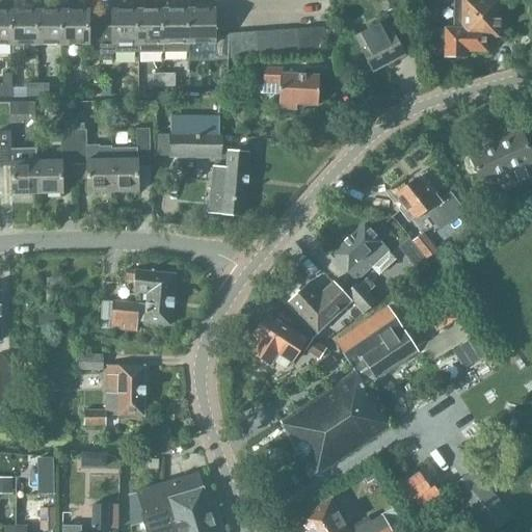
[(398,8),(393,0),(369,0),(379,19),(398,8)]
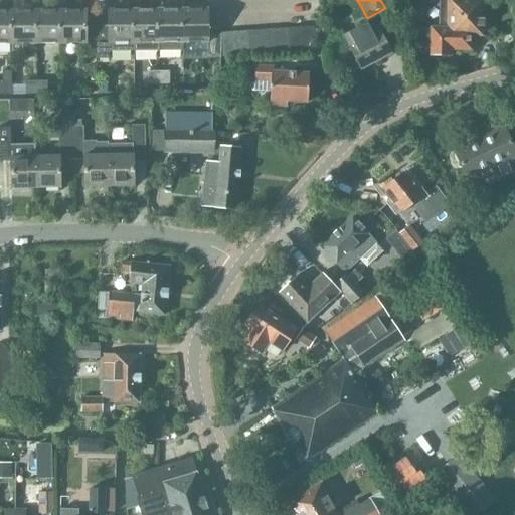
[(428,56),(450,56),(450,51),(471,52),(471,37),(485,37),(485,0),(438,0),(438,29),(430,29),(428,56)]
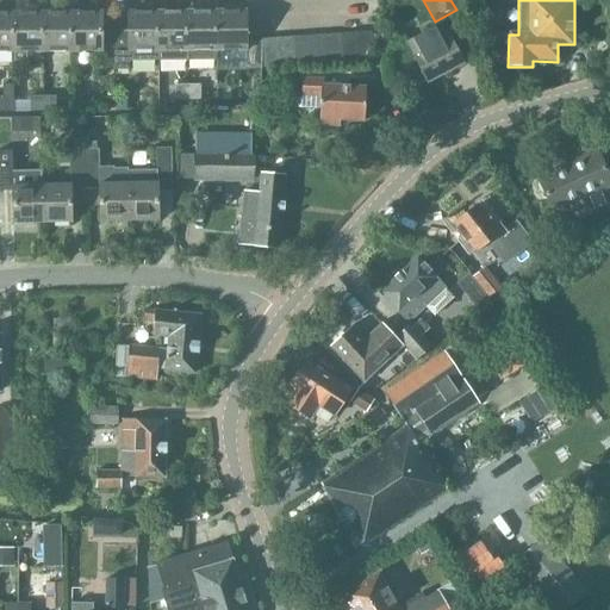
[(216,68),(247,68),(254,68),(265,68),(262,42),(247,42),(247,11),(216,12),(216,61),(216,68)]
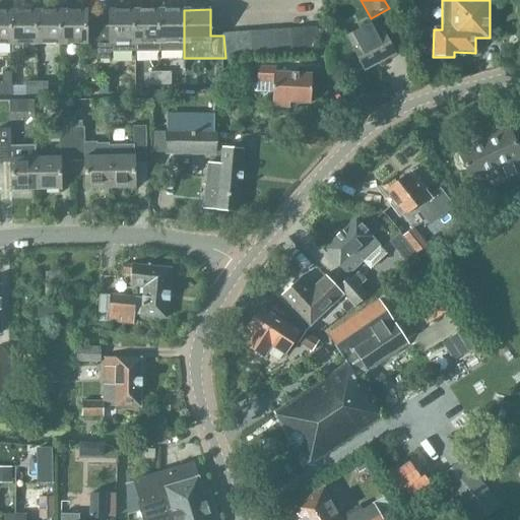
[(111,53),(134,53),(134,10),(110,10),(110,26),(99,26),(99,60),(111,60),(111,53)]
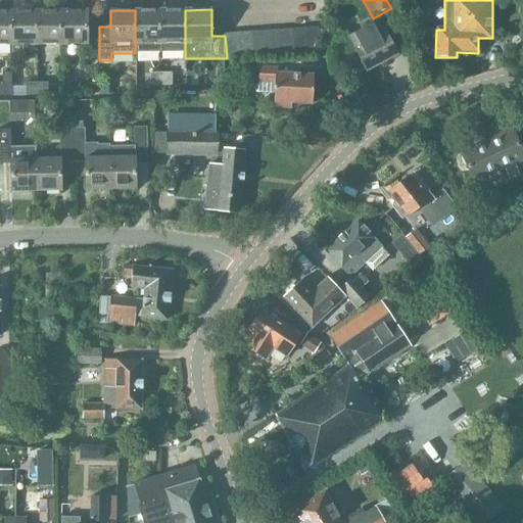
[(135,53),(160,52),(159,10),(135,10),(135,53)]
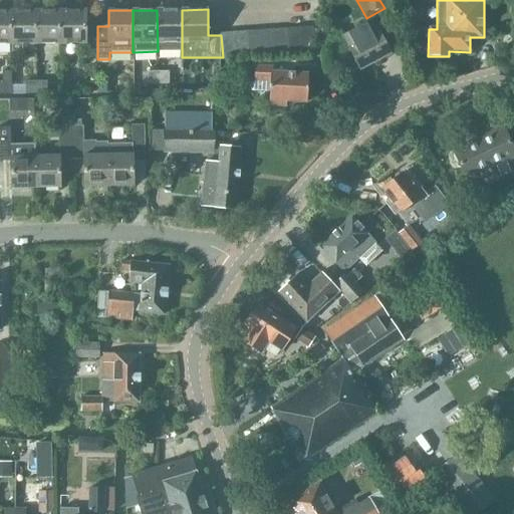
[(182,51),(182,10),(157,10),(158,51),(182,51)]
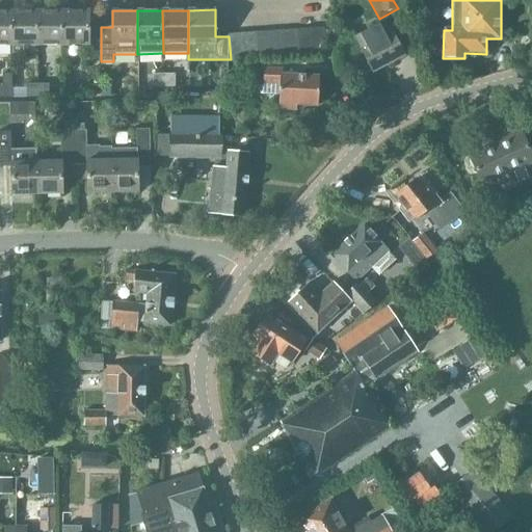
[(0,45),(12,45),(11,11),(0,11),(0,45)]
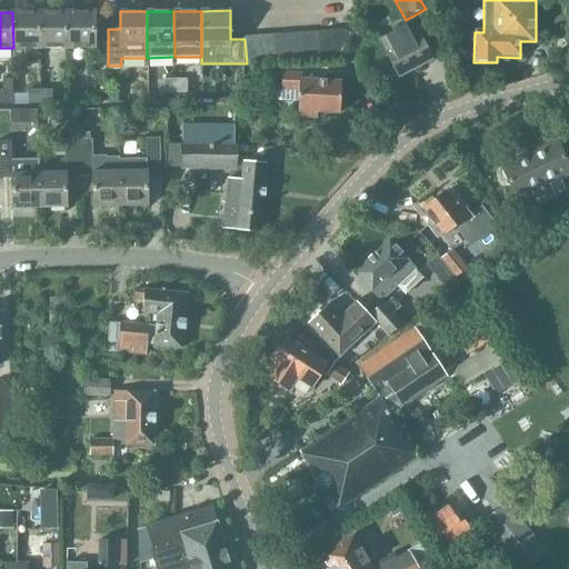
[(40,12),(12,12),(13,48),(13,59),(26,59),(26,48),(40,48),(40,12)]
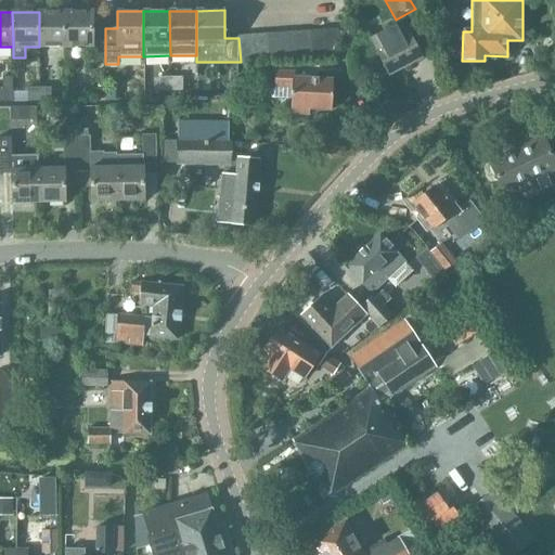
[(39,12),(39,47),(66,47),(66,12),(39,12)]
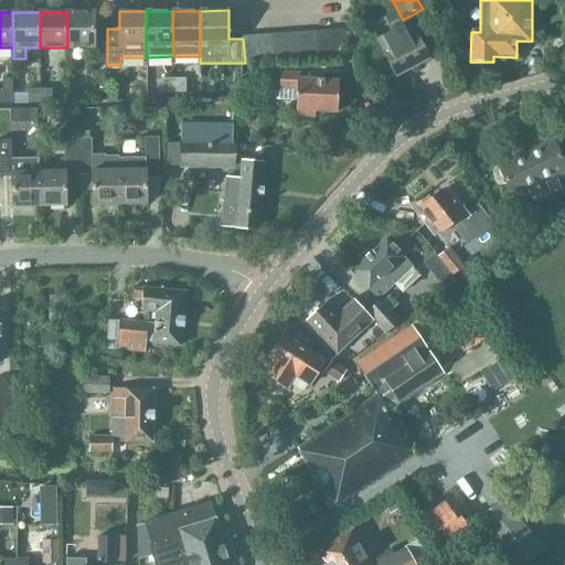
[(67,48),(93,48),(94,65),(107,65),(107,29),(94,29),(94,12),(67,12),(67,48)]
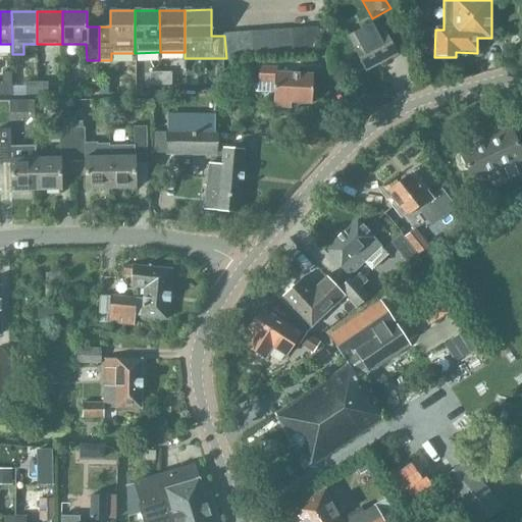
[(379,22),(350,38),(360,58),(365,69),(366,71),(397,56),(379,22)]
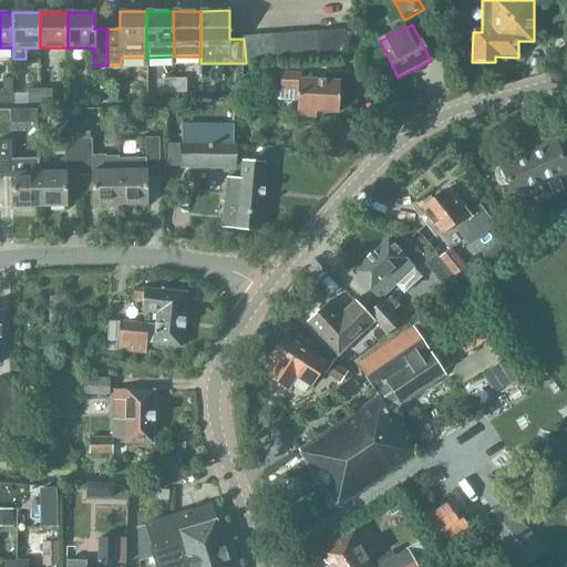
[(344,30),(330,31),(332,57),(347,55),(344,30)]
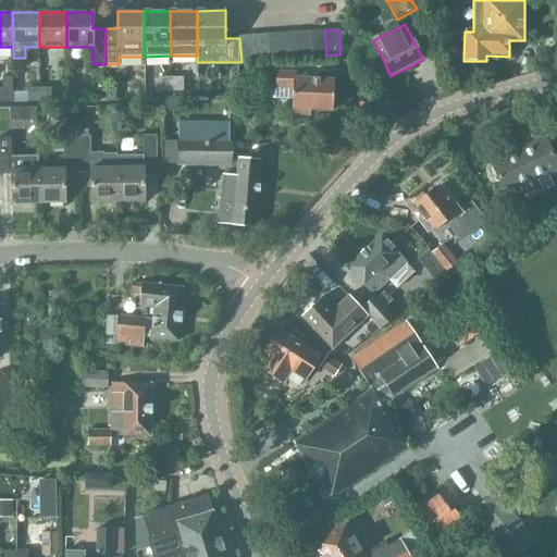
[(324,31),(310,32),(312,57),(326,56),(324,31)]
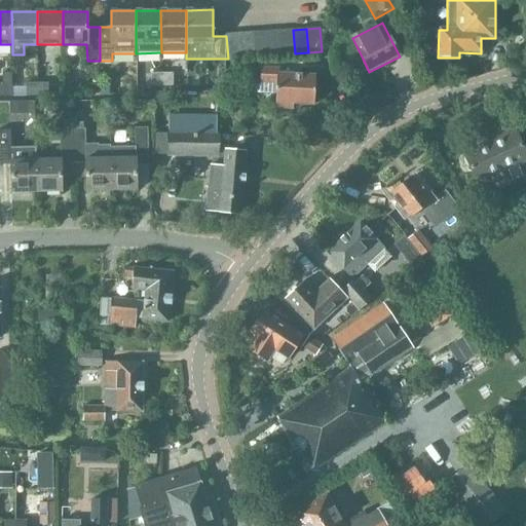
[(282,54),(294,53),(295,53),(293,30),(279,31),(282,54)]
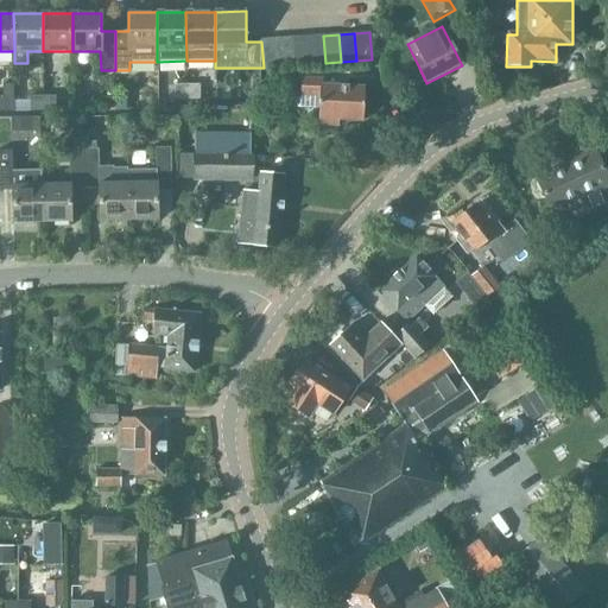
[(292,37),(293,65),(310,64),(308,36),(292,37)]
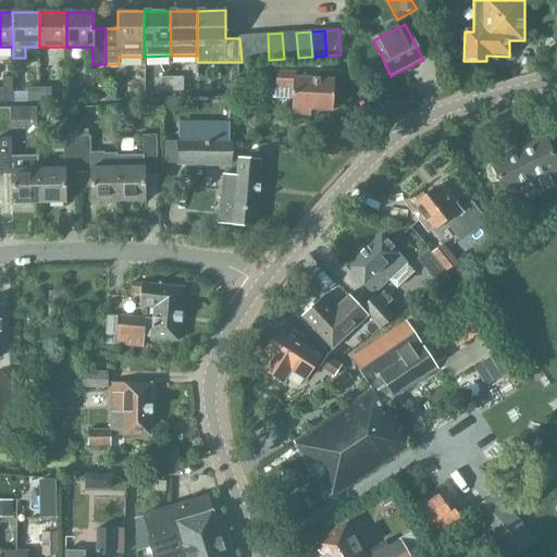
[(284,59),(298,58),(296,33),(282,33),(284,59)]
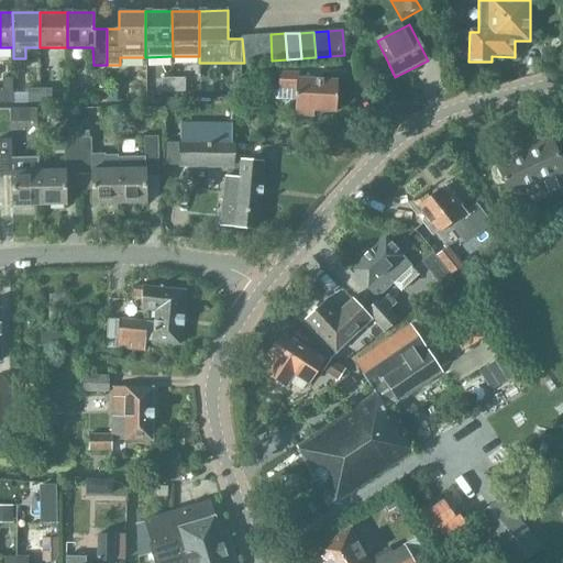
[(344,33),(345,57),(357,56),(355,33),(344,33)]
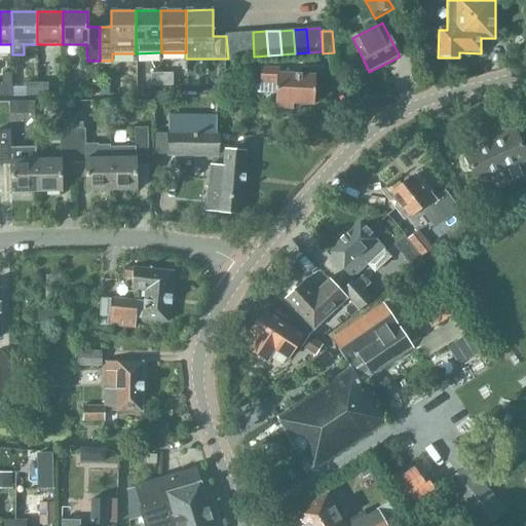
[(254,57),(253,32),(239,33),(241,58),(254,57)]
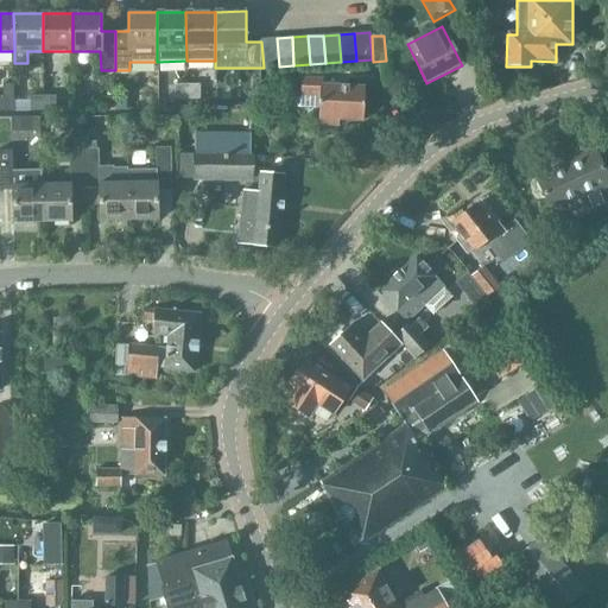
[(277,38),(261,39),(261,42),(264,68),(279,67),(277,38)]
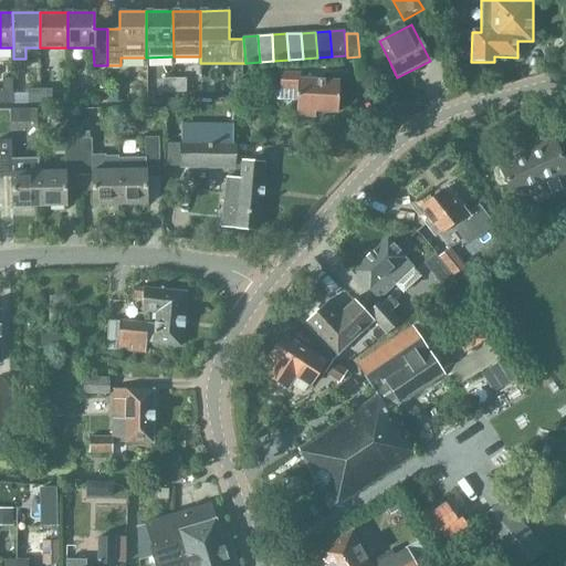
[(396,75),(390,63),(375,72),(380,83),(396,75)]
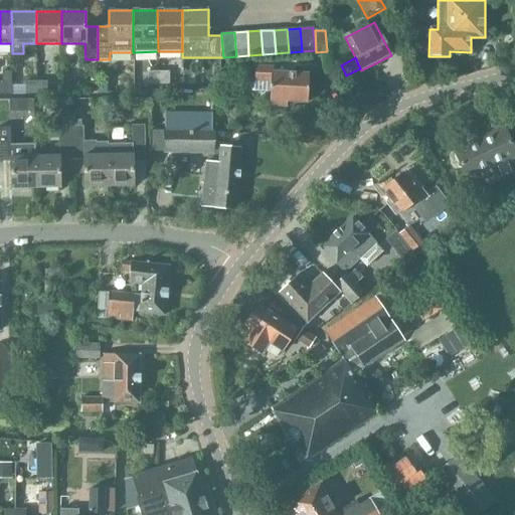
[(270,81),(269,106),(286,106),(286,101),(307,101),(307,73),(271,72),(271,67),(254,67),(253,81),(270,81)]
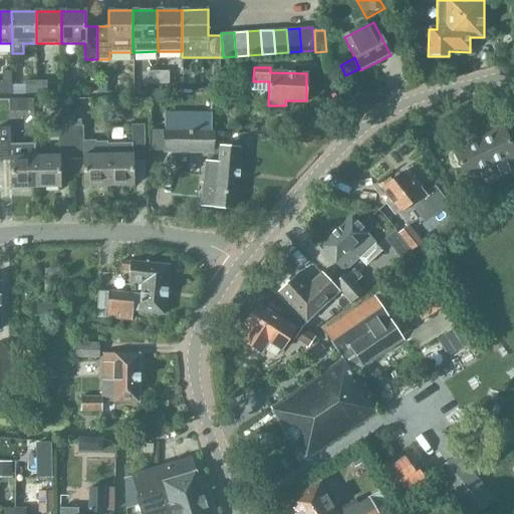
[(12,85),(12,71),(2,71),(2,81),(0,81),(0,94),(12,95),(12,85)]
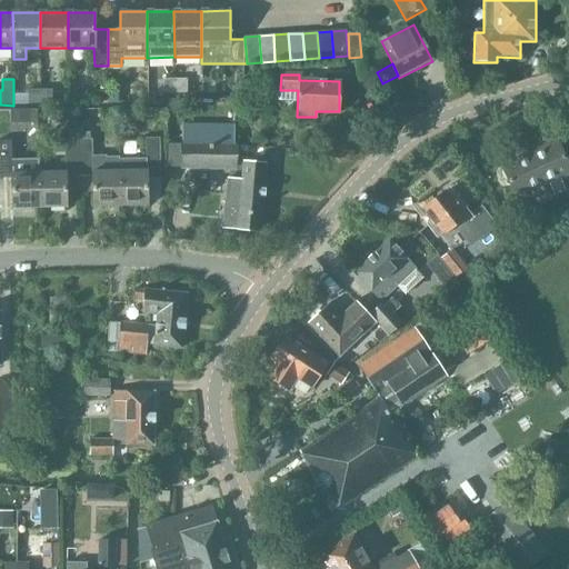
[(163,95),(175,93),(175,79),(162,79),(163,95)]
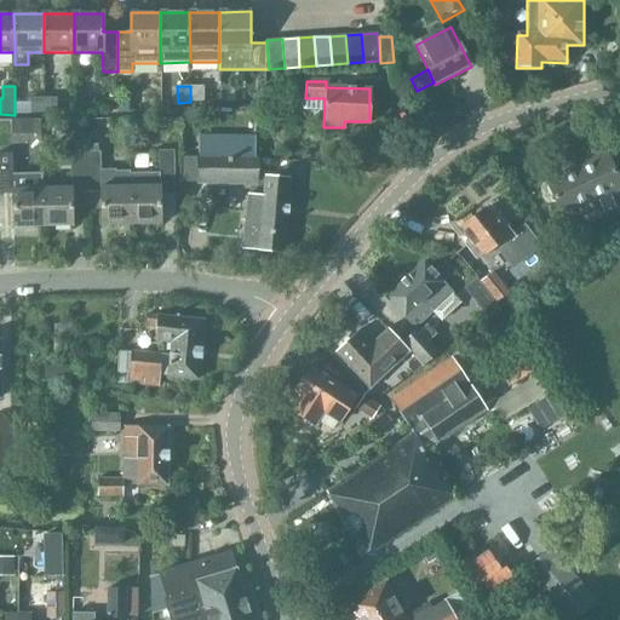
[(190,86),(190,102),(204,102),(204,86),(190,86)]
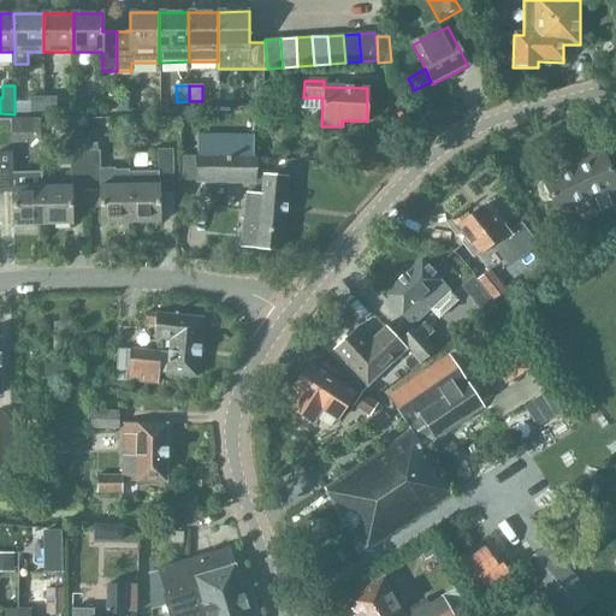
[(43,98),(43,113),(57,113),(55,96),(43,98)]
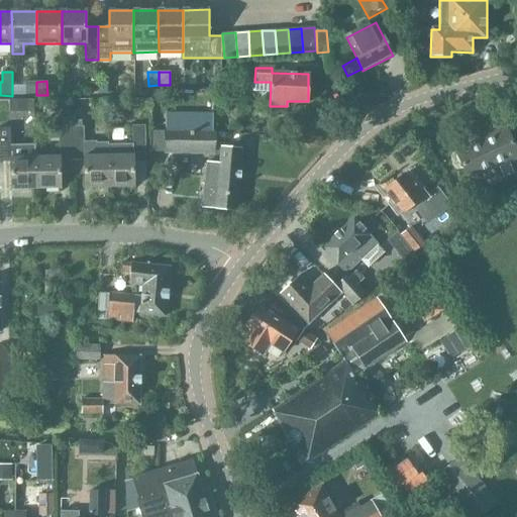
[(26,85),(12,86),(12,96),(36,95),(36,82),(26,82),(26,85)]
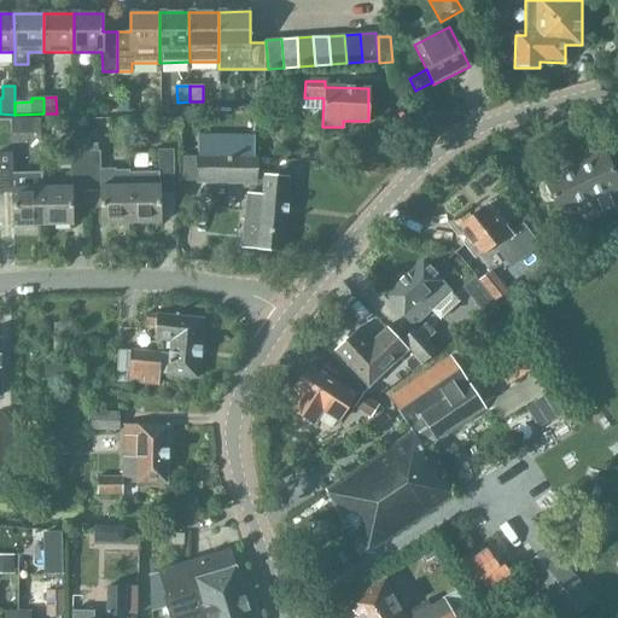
[(40,120),(12,120),(12,134),(41,134),(40,120)]
